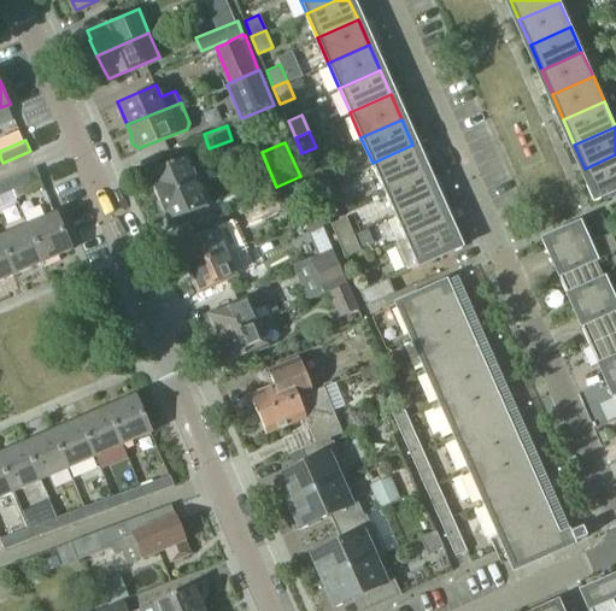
[(423,169),(412,145),(373,163),(383,187),(423,169)]
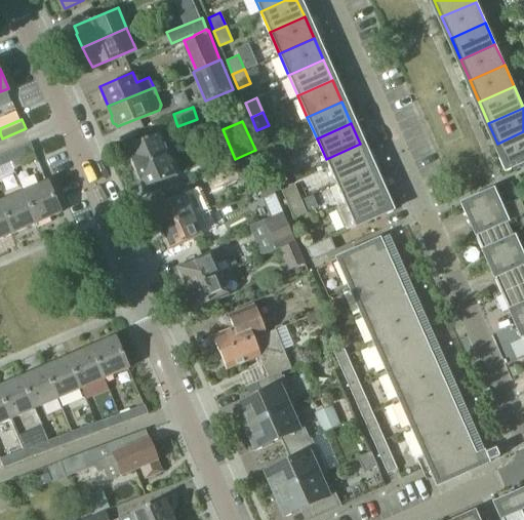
[(168,152),(159,131),(126,145),(129,152),(128,153),(134,166),(168,152)]
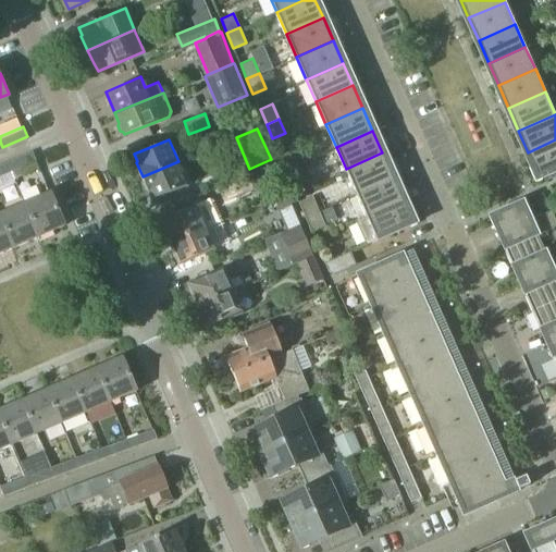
[(555,139),(528,152),(526,155),(535,179),(555,169),(555,139)]
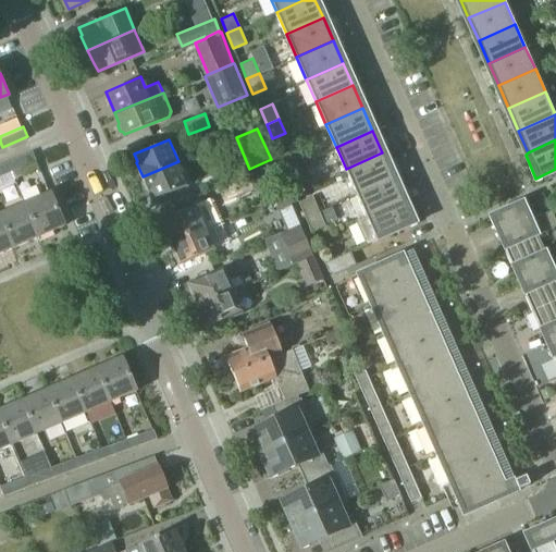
[(12,168),(37,158),(33,148),(8,159),(12,168)]
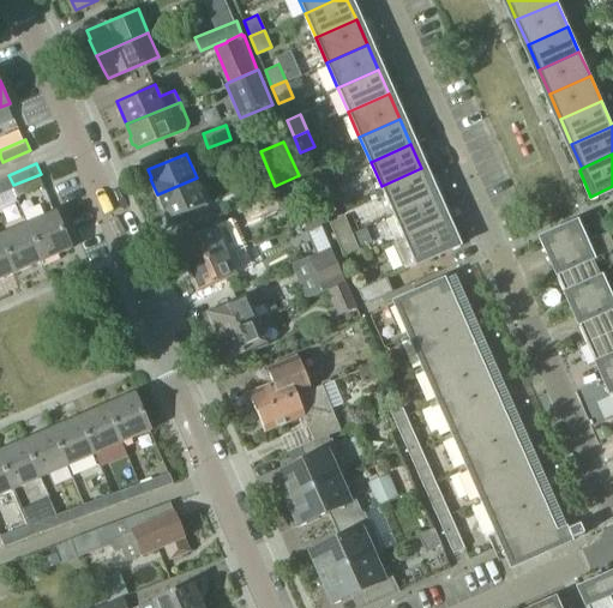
[(316,187),(329,181),(322,164),(308,170),(316,187)]
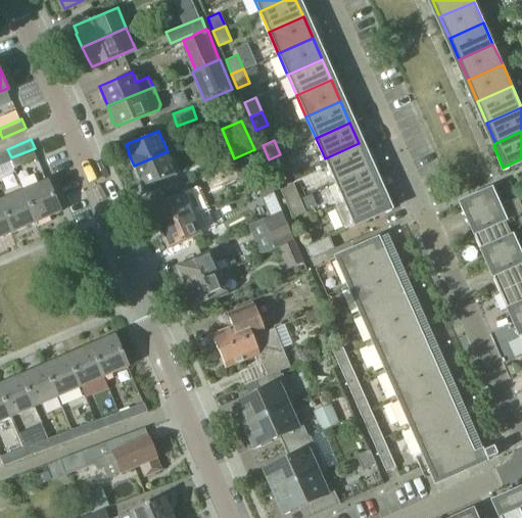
[(369,165),(359,143),(325,158),(334,180),(369,165)]
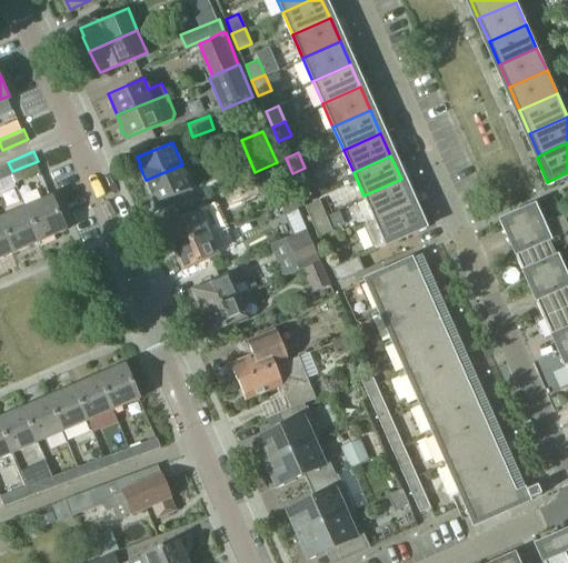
[(0,177),(12,171),(8,162),(0,166),(0,177)]
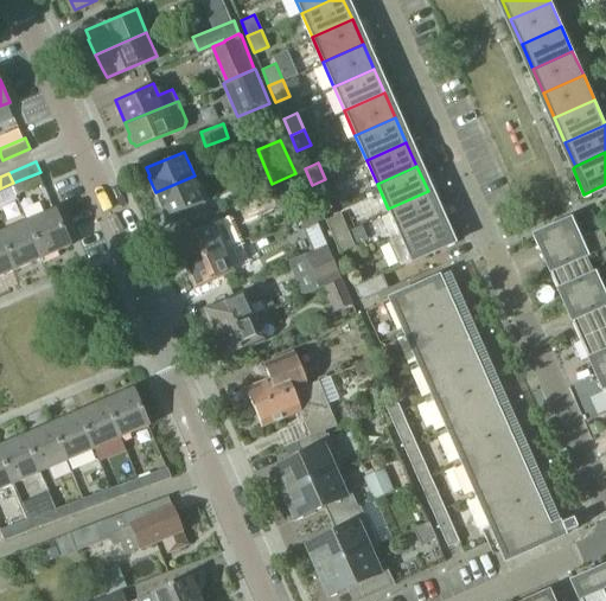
[(155,192),(157,194),(154,197),(158,203),(160,204),(163,208),(163,206),(166,215),(204,199),(195,176),(155,192)]
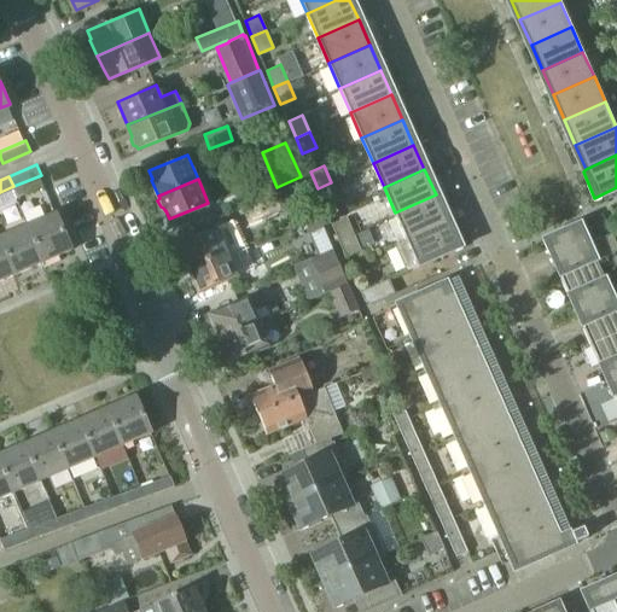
[(310,194),(303,179),(275,191),(283,207),(310,194)]
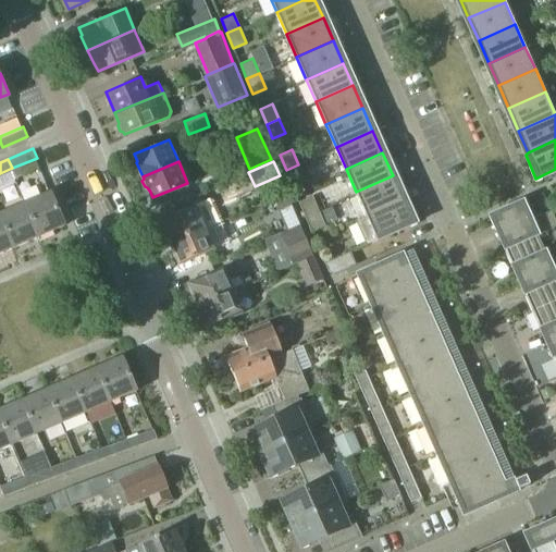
[(305,179),(298,164),(286,170),(292,184),(305,179)]
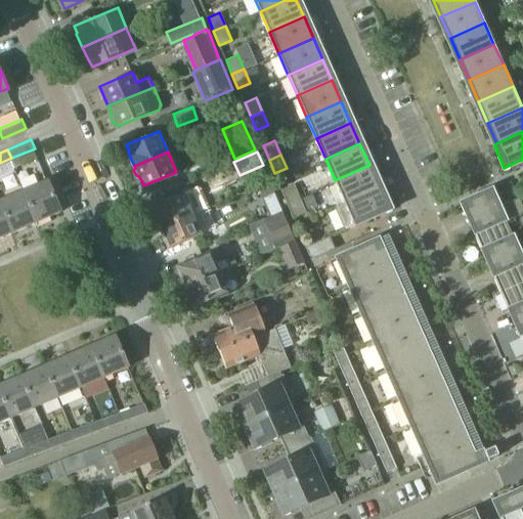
[(379,186),(369,165),(335,180),(344,202),(379,186)]
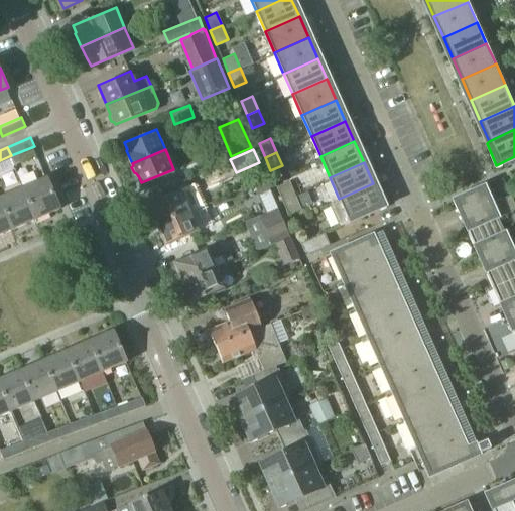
[(37,216),(60,206),(47,175),(24,185),(37,216)]
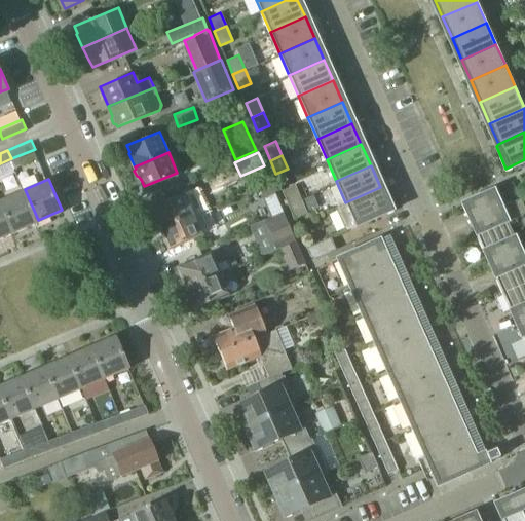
[(270,180),(259,184),(264,196),(275,191),(270,180)]
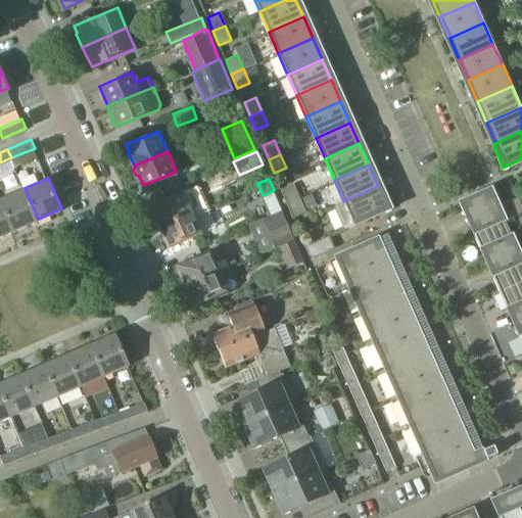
[(287,202),(298,197),(292,183),(281,188),(287,202)]
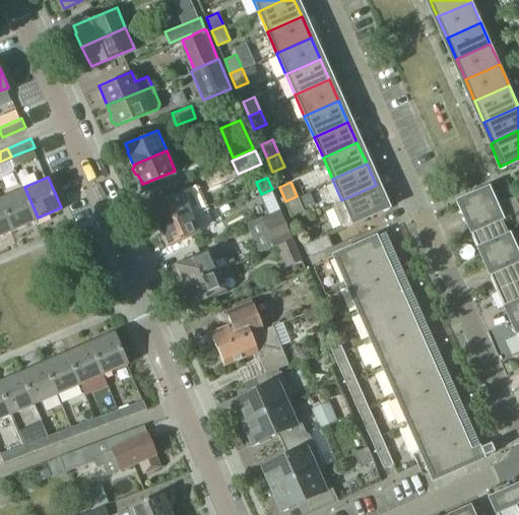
[(379,184),(376,185),(341,200),(333,204),(342,227),(389,206),(379,184)]
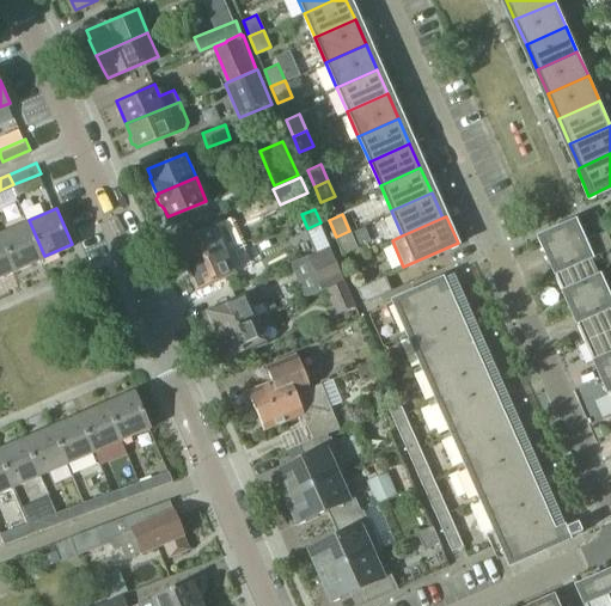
[(555,271),(591,255),(610,245),(610,239),(606,228),(584,239),(575,219),(538,234),(555,271)]
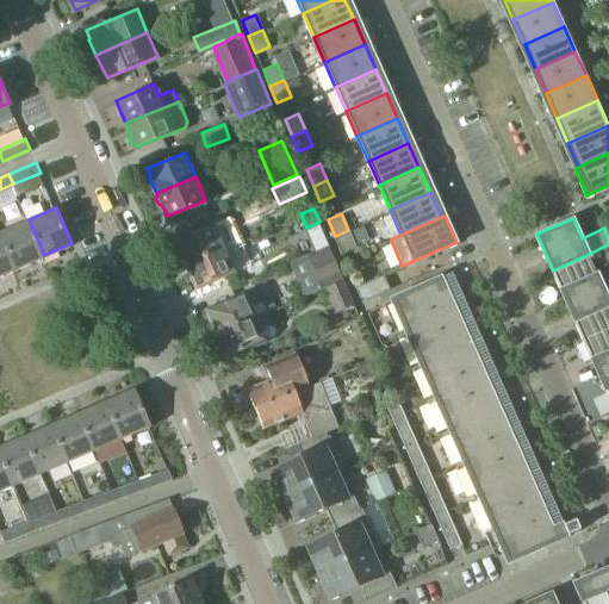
[(16,267),(44,255),(29,219),(0,231),(16,267)]
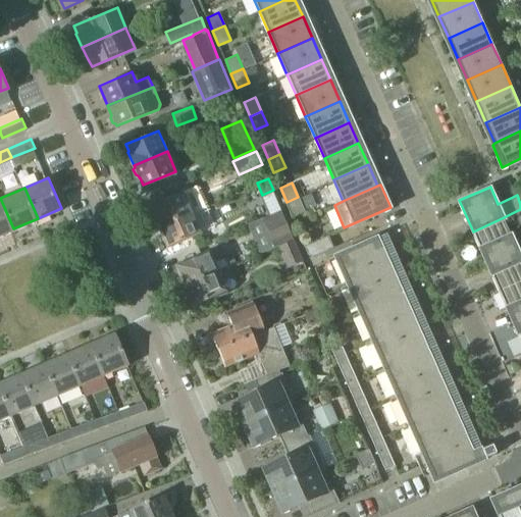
[(159,224),(205,205),(201,196),(190,201),(185,191),(151,205),(159,224)]
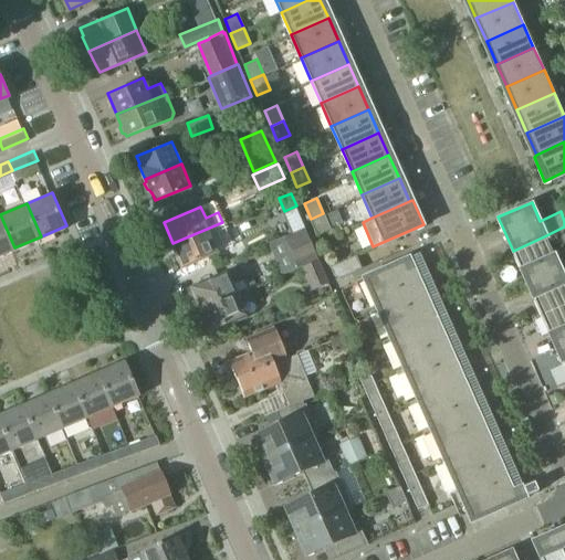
[(330,228),(323,213),(311,219),(317,233),(330,228)]
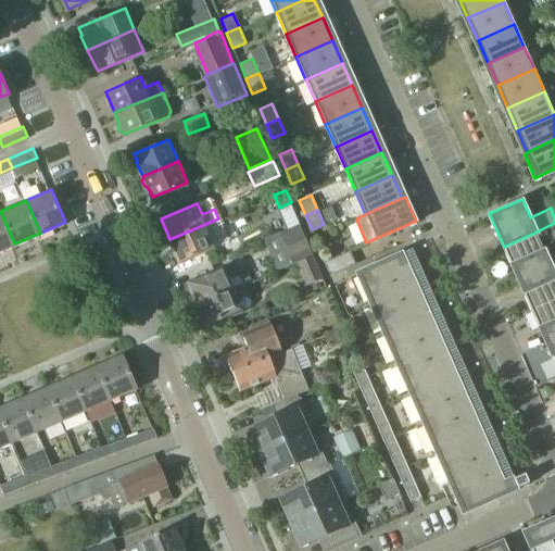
[(0,250),(14,243),(0,211),(0,250)]
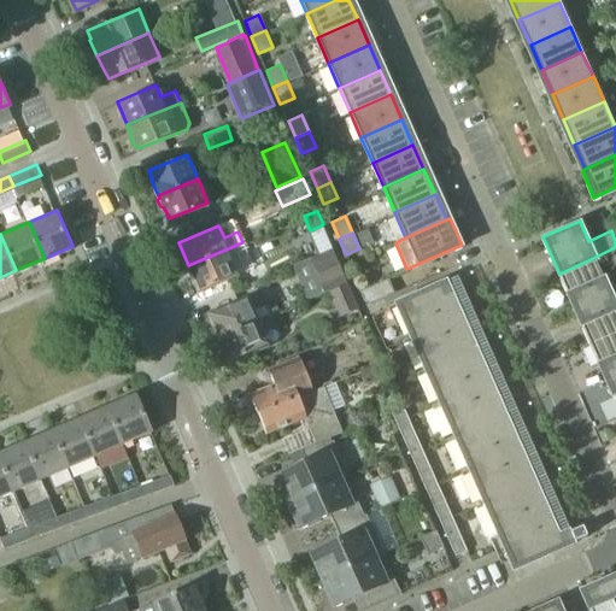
[(188,265),(199,289),(239,272),(234,260),(247,256),(242,242),(188,265)]
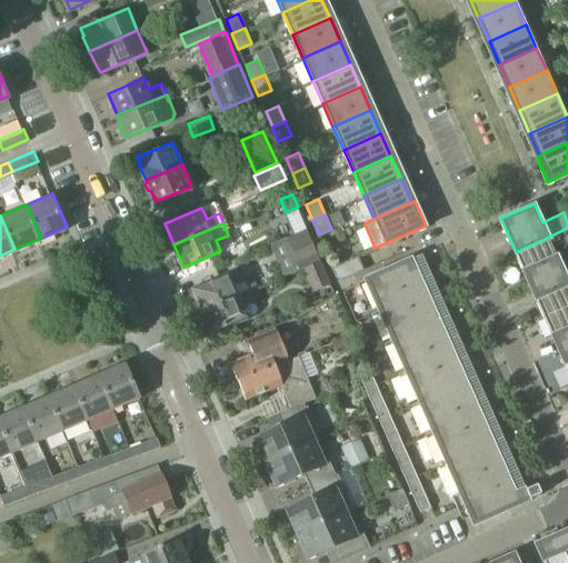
[(287,235),(300,267),(320,258),(307,227),(287,235)]
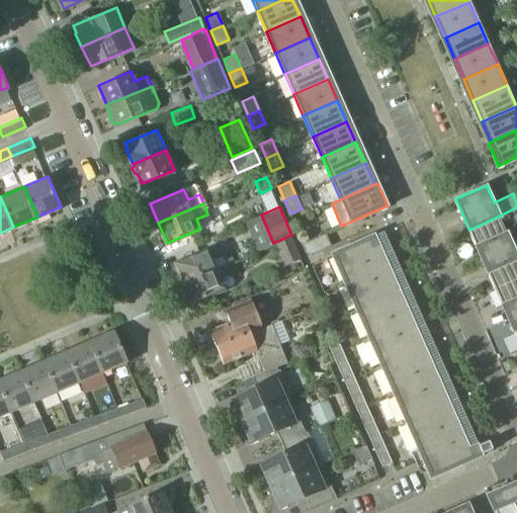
[(516,227),(507,232),(500,216),(469,230),(482,258),(516,242),(516,227)]
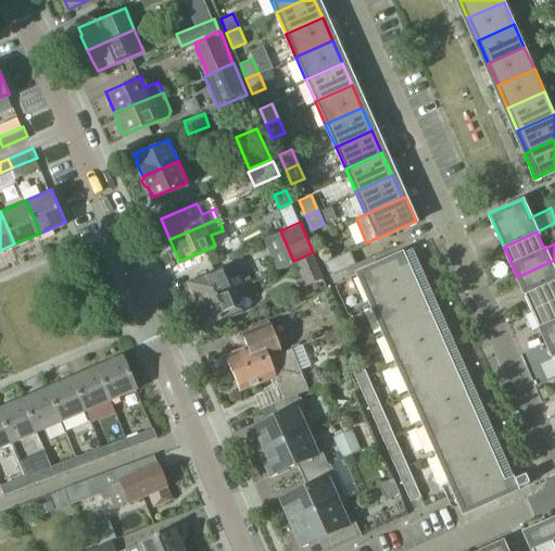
[(412,248),(404,252),(403,251),(356,272),(454,491),(501,471),(509,466),(412,248)]
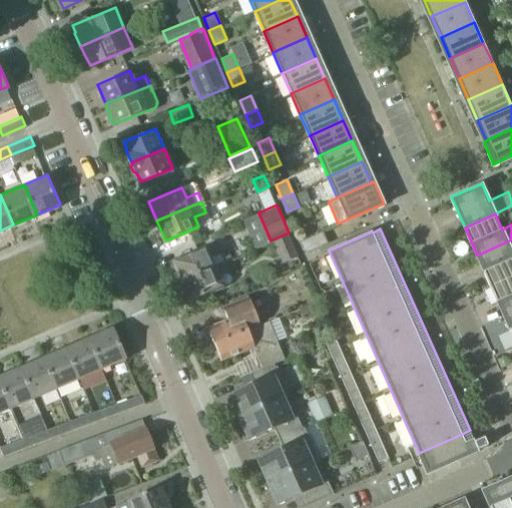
[(309,249),(329,240),(324,229),(300,239),(304,247),(309,249)]
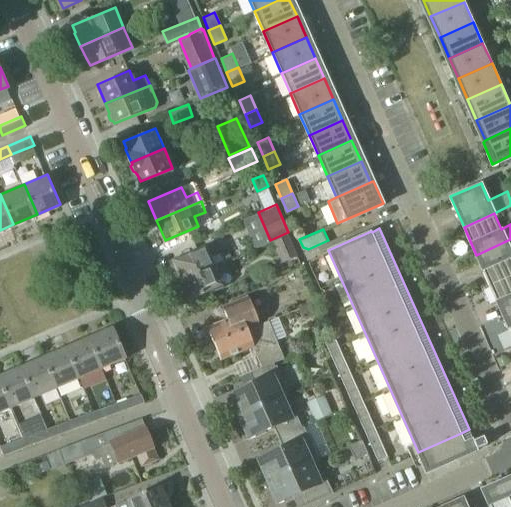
[(289,233),(273,239),(282,260),(298,254),(289,233)]
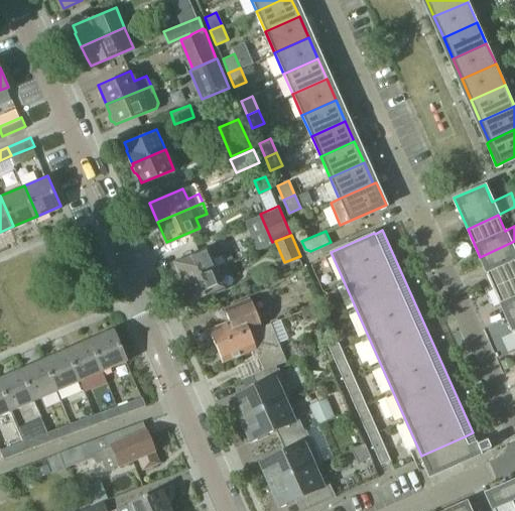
[(514,241),(480,257),(493,286),(514,276),(514,241)]
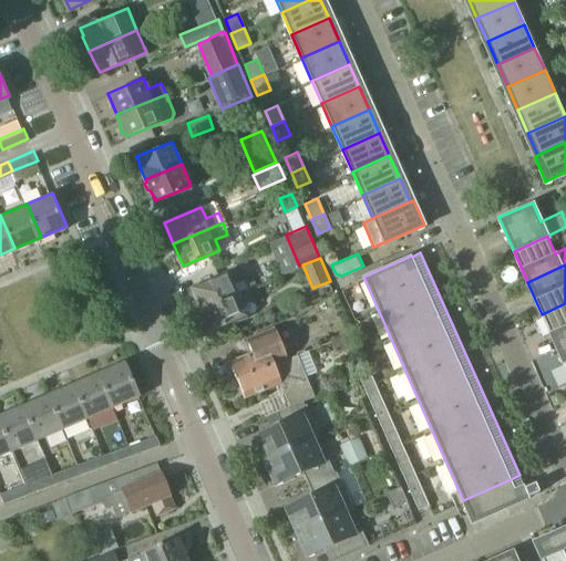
[(253,274),(244,278),(233,283),(227,271),(192,287),(201,308),(249,288),(257,284),(253,274)]
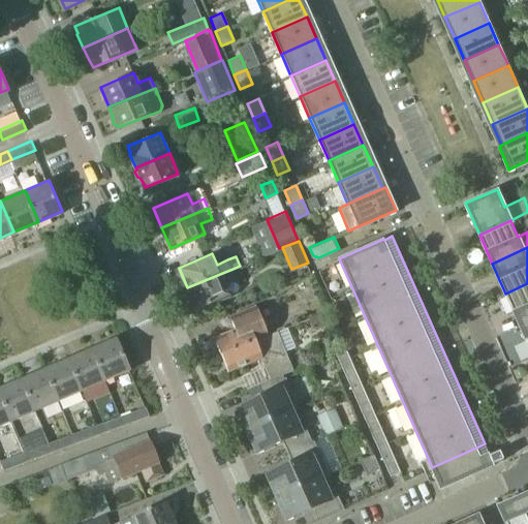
[(237,278),(233,269),(187,287),(196,309),(230,295),(225,283),(237,278)]
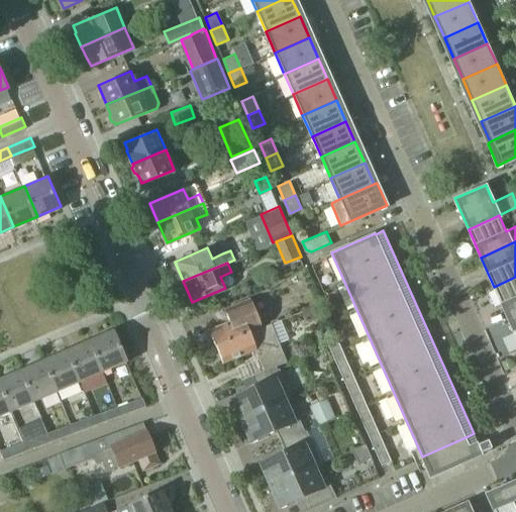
[(515,277),(494,287),(507,316),(515,312),(515,277)]
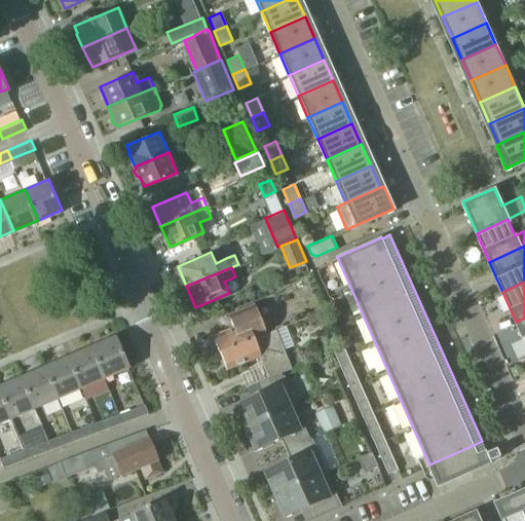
[(220,351),(267,331),(255,303),(228,313),(234,325),(213,334),(220,351)]
